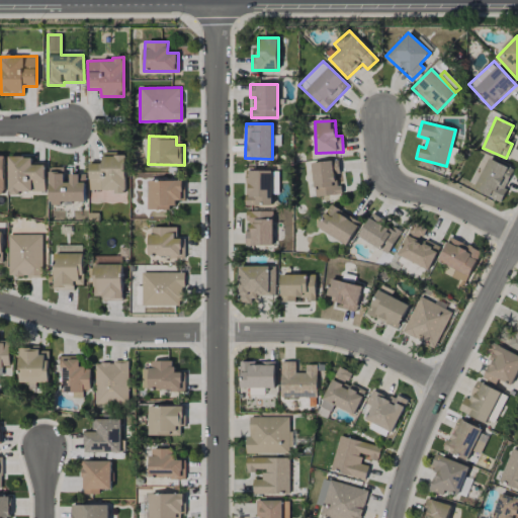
[(125,154),(103,153),(103,161),(90,161),(90,191),(125,191),(125,154)]
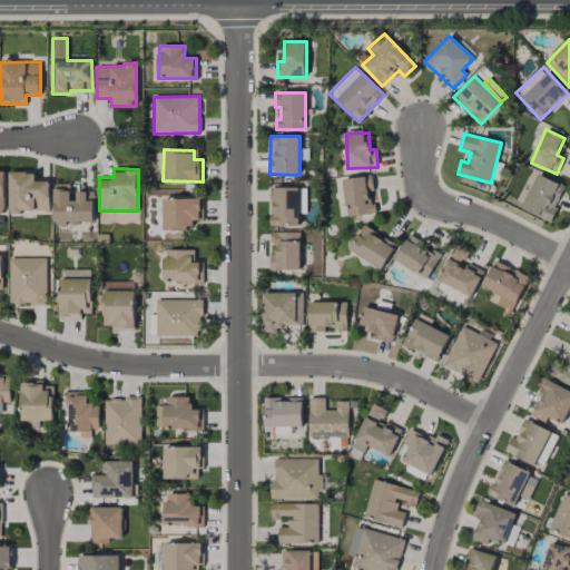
[(35,179),(35,173),(9,173),(10,212),(50,212),(49,178),(35,179)]
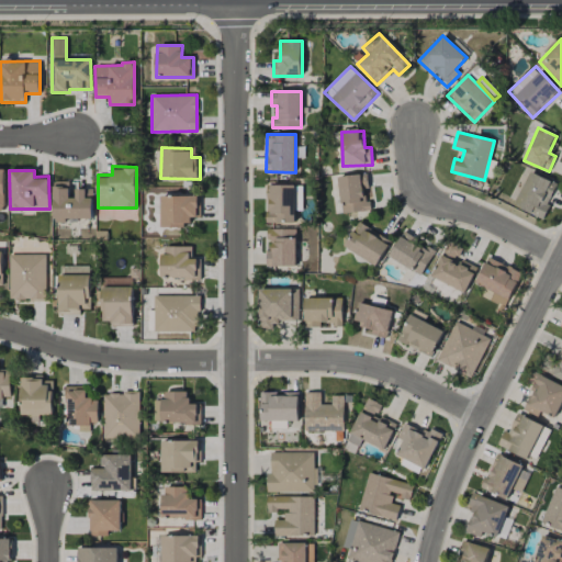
[(542,218),(558,184),(530,171),(514,206),(542,218)]
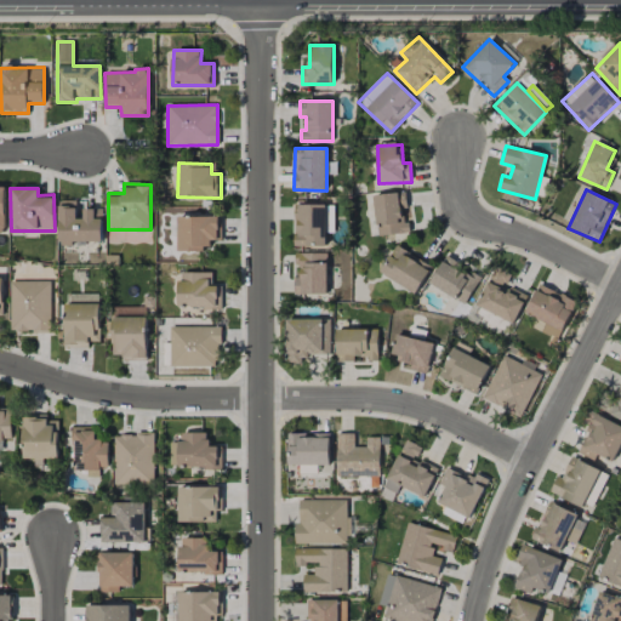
[(377,235),(408,233),(405,210),(406,210),(405,192),(374,195),(377,235)]
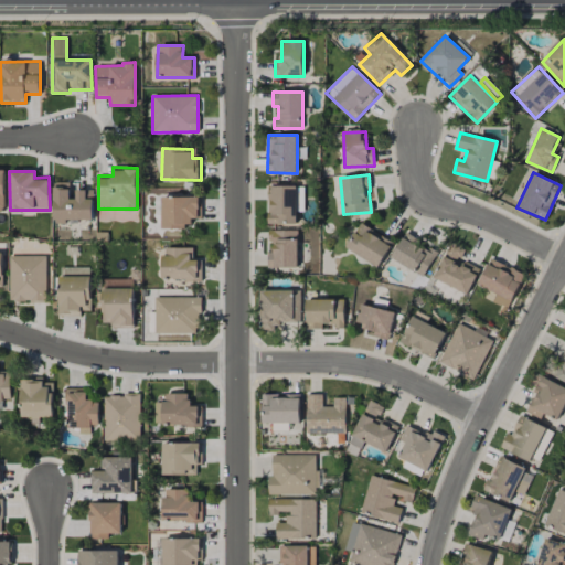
[(70,182),(54,182),(53,221),(93,222),(93,199),(86,199),(86,190),(76,190),(76,199),(70,199),(70,182)]
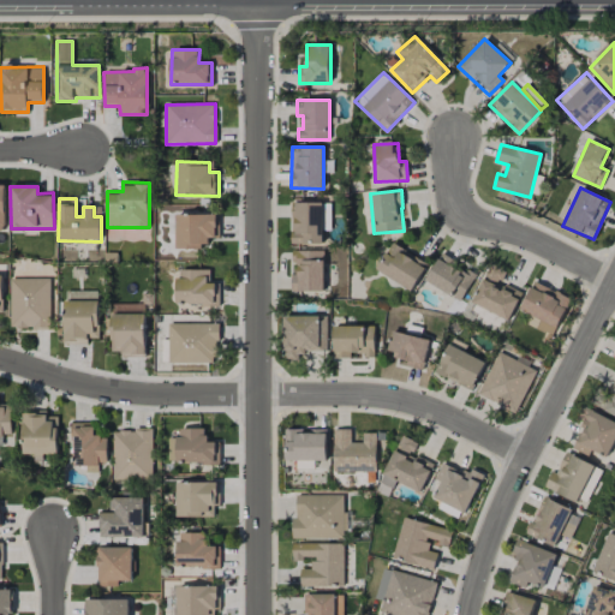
[(330,231),(330,202),(291,203),(292,244),(322,244),(322,231),(330,231)]
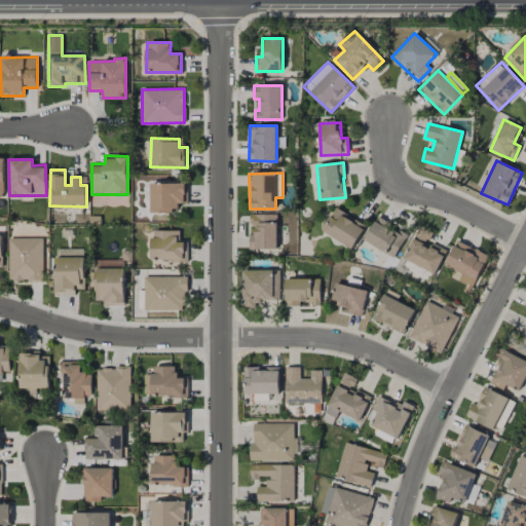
[(185,183),(150,184),(151,213),(179,212),(179,203),(185,203),(185,183)]
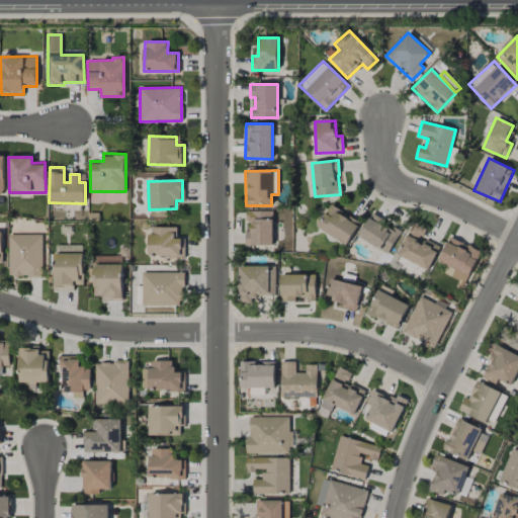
[(347,245),(360,223),(331,204),(317,227),(347,245)]
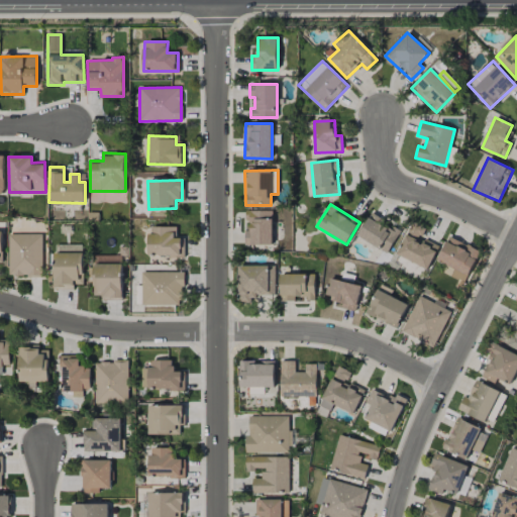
[(273,211),(249,211),(249,231),(245,231),(245,244),(273,245),(273,211)]
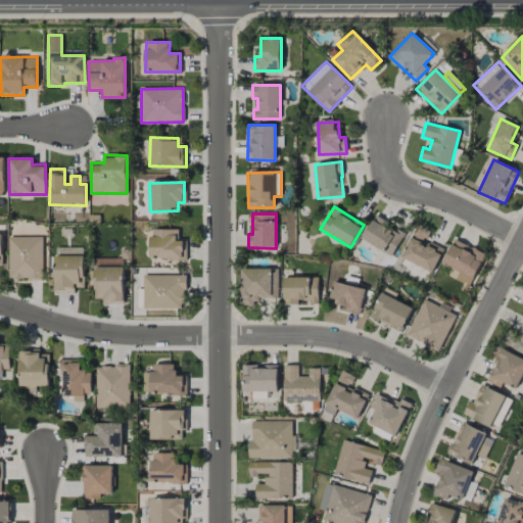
[(392,255),(405,234),(388,225),(389,223),(376,215),(363,239),(392,255)]
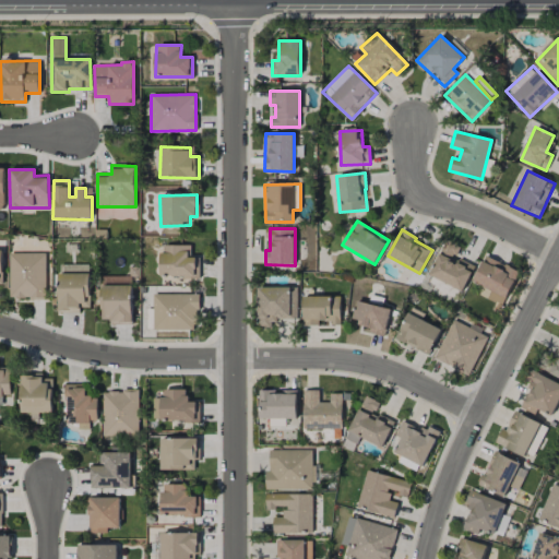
[(474,266),(454,258),(460,247),(445,240),(430,276),(463,290),(474,266)]
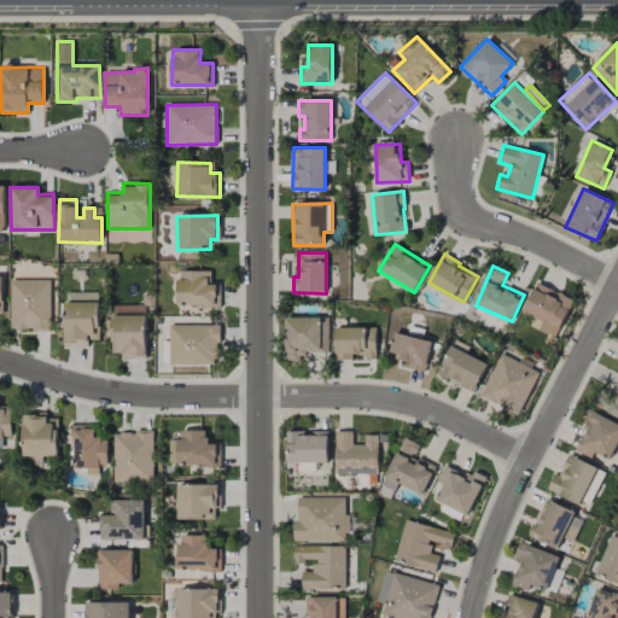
[(220,307),(219,284),(210,284),(210,270),(178,272),(179,307),(220,307)]
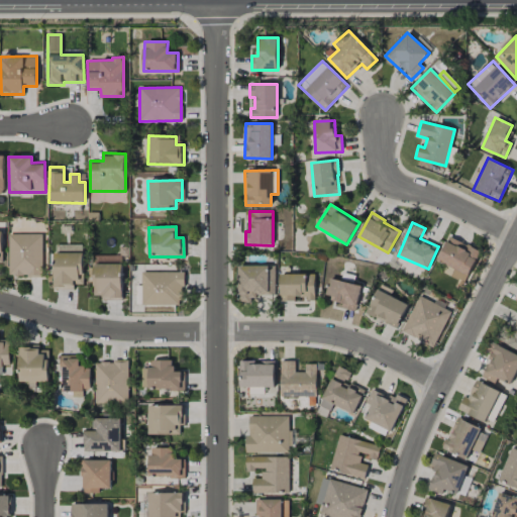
[(41,233),(8,234),(9,276),(42,276),(41,233)]
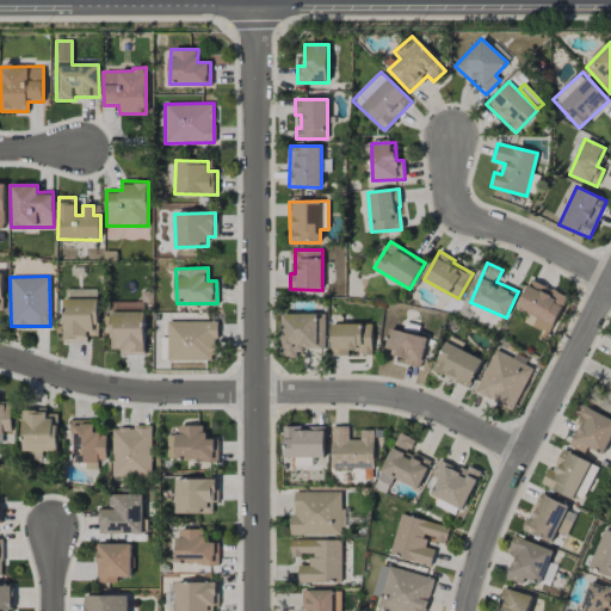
[(518,308),(538,316),(534,327),(551,334),(567,296),(530,279),(518,308)]
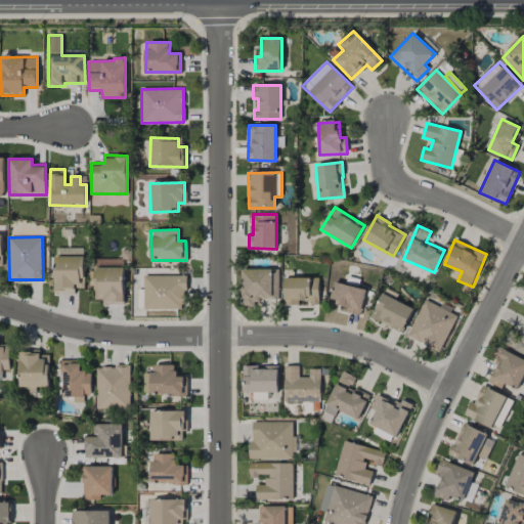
[(55,249),(55,257),(83,256),(83,248),(55,249)]
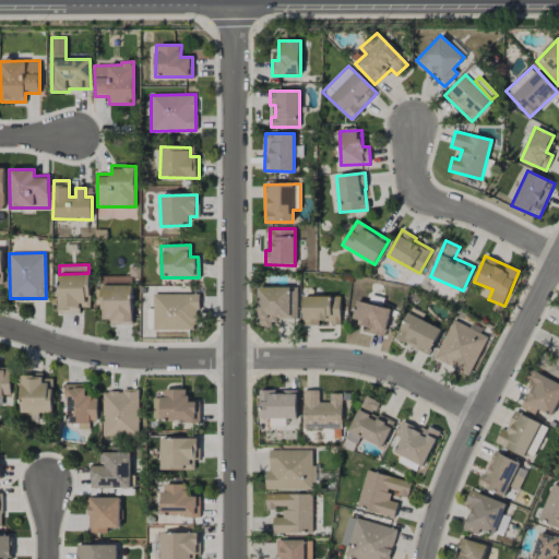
[(90,274),(58,275),(59,312),(81,312),(80,307),(91,307),(90,274)]
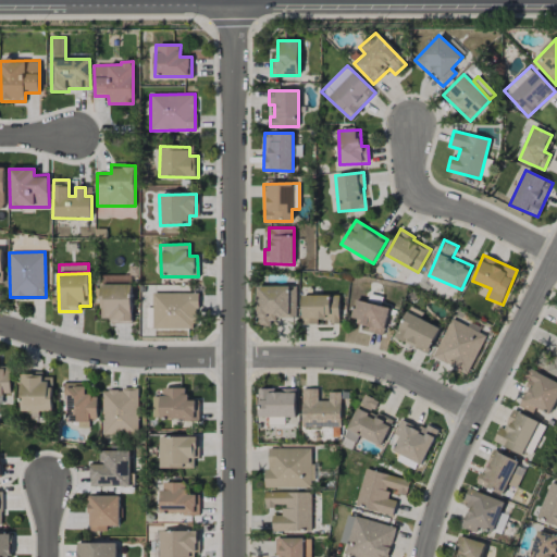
[(132,323),(131,284),(99,285),(100,319),(110,318),(110,323),(132,323)]
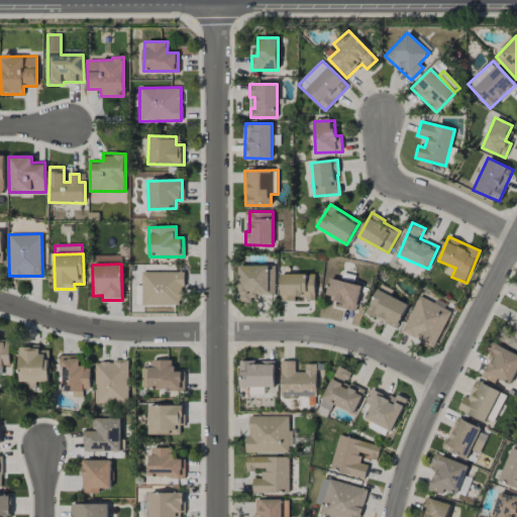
[(275,266),(238,266),(238,297),(275,298),(275,266)]
